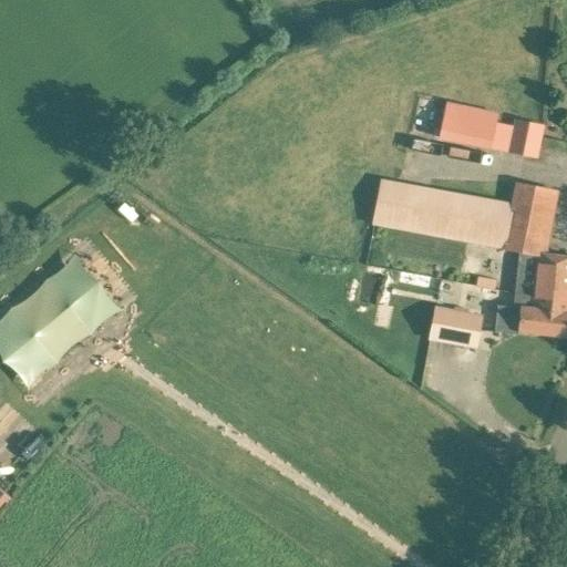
[(515,119),(514,126),(497,123),(498,113),(446,102),(440,138),(495,150),(495,148),(508,151),(508,152),(537,157),(544,124),(515,119)]
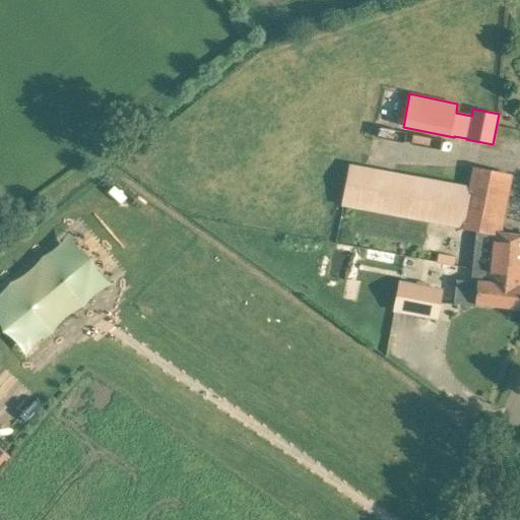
[(508,175),(489,171),(475,169),(470,187),(350,167),(342,206),(493,233),(489,269),(489,270),(493,270),(494,271),(493,272),(519,275),(519,235),(501,233),(504,214),(500,213),(508,175)]
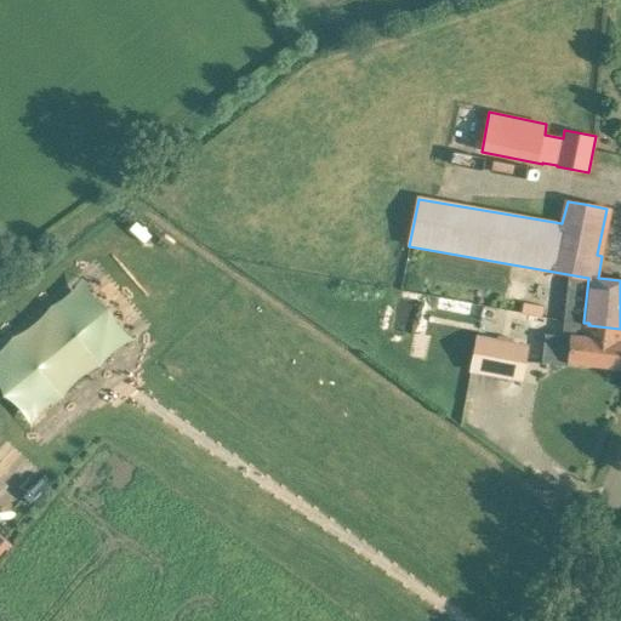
[(584,323),(584,322),(564,319),(563,336),(570,337),(568,364),(620,369),(620,329),(588,325),(590,324),(588,323),(584,323)]
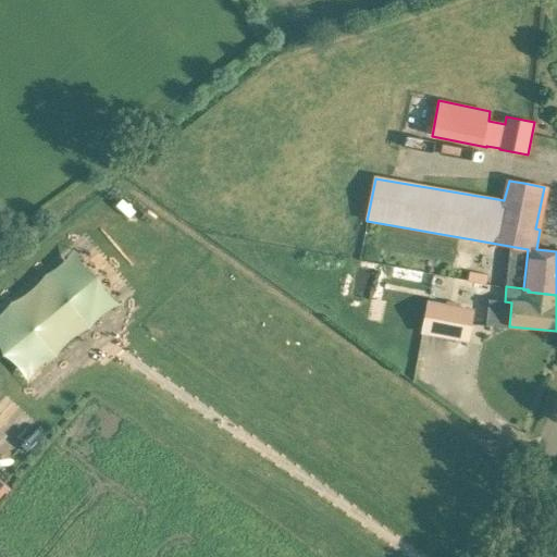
[(475,310),(428,300),(421,334),(468,344),(475,310)]
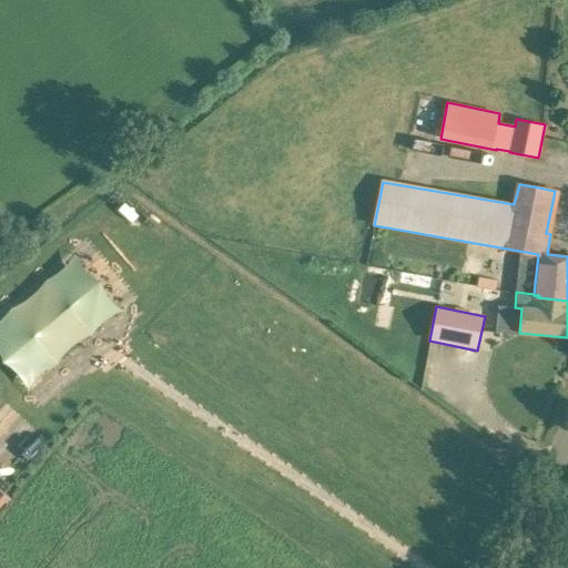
[(0,488),(0,509),(11,497),(0,488)]
